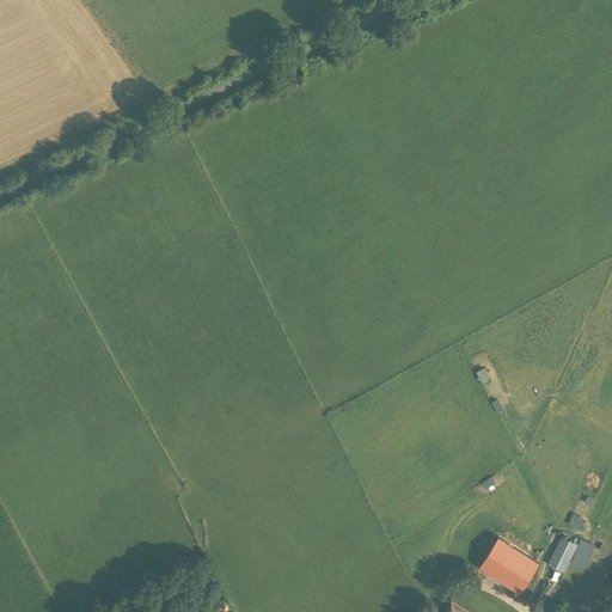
[(573,515),(568,526),(581,532),(586,521),(573,515)]
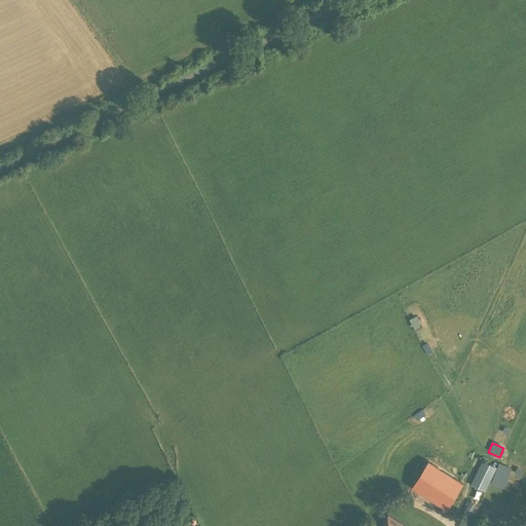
[(497,470),(482,462),(471,486),(485,493),(497,470)]
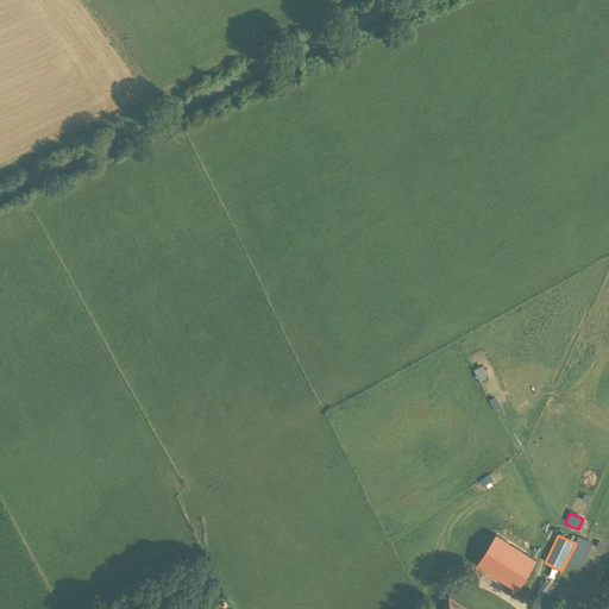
[(534,560),(495,537),(477,565),(518,589),(527,572),(534,560)]
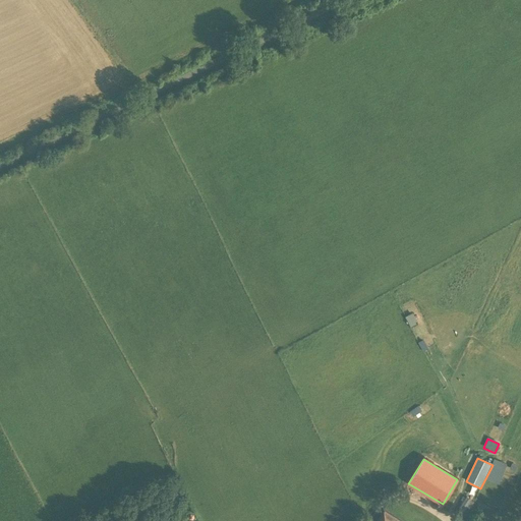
[(507,466),(495,461),(486,481),(499,486),(507,466)]
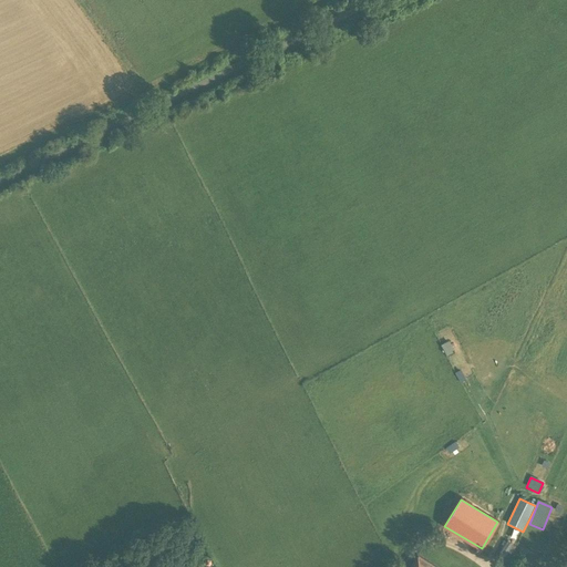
[(434,566),(419,557),(411,566),(434,566)]
